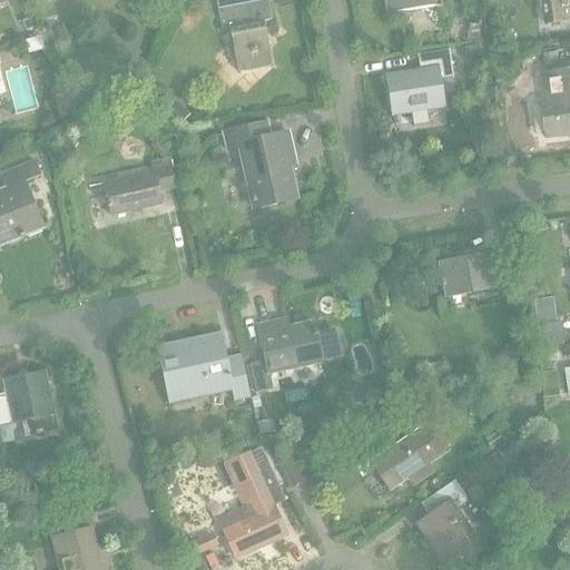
[(268,3),(254,6),(253,0),(216,0),(223,31),(229,30),(238,74),(272,67),(264,21),(272,20),(268,3)]
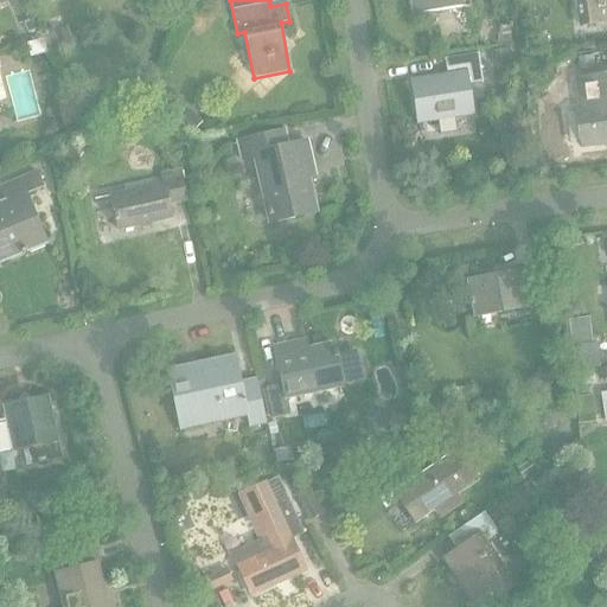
[(457,10),(457,11),(471,8),(470,0),(413,0),(416,16),(457,10)]
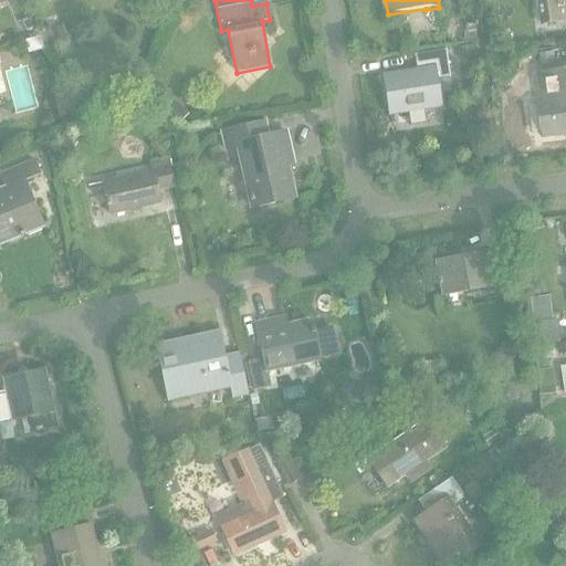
[(565,0),(537,0),(541,23),(565,20),(565,0)]
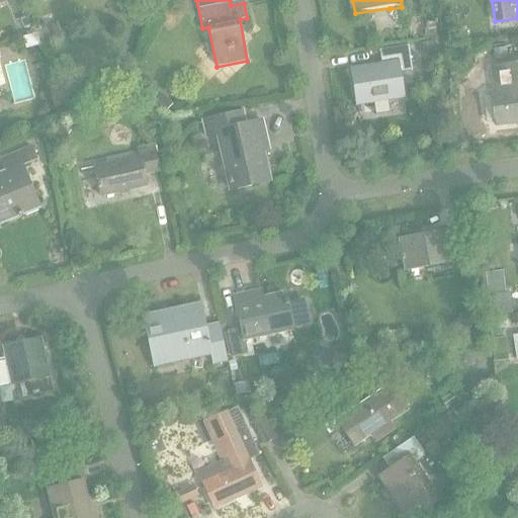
[(416,58),(415,58),(413,46),(379,52),(381,65),(351,70),(357,105),(403,98),(399,74),(412,72),(412,71),(418,70),(416,58)]
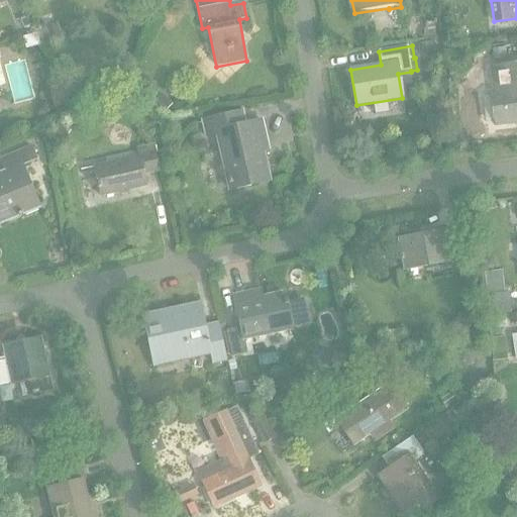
[(516,65),(493,69),(496,92),(491,93),(495,124),(506,123),(516,121),(516,65)]
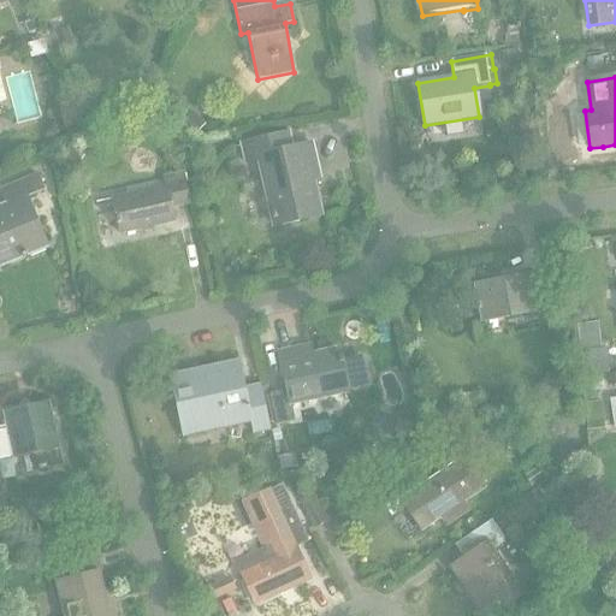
[(309,142),(292,147),(289,131),(241,142),(246,164),(259,160),(274,226),(319,217),(308,169),(315,166),(309,142)]
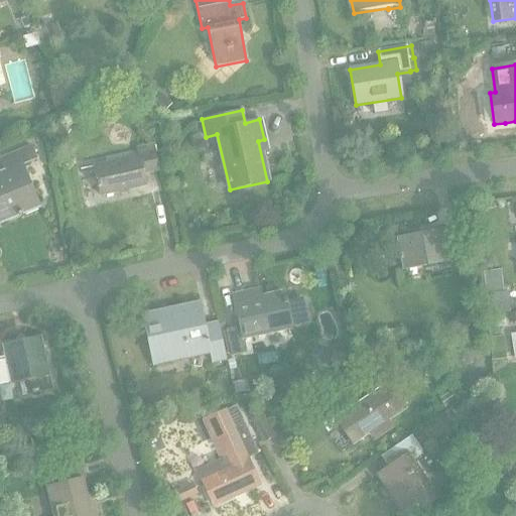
[(94,165),(100,196),(145,185),(143,174),(158,170),(152,145),(136,148),(138,156),(94,165)]
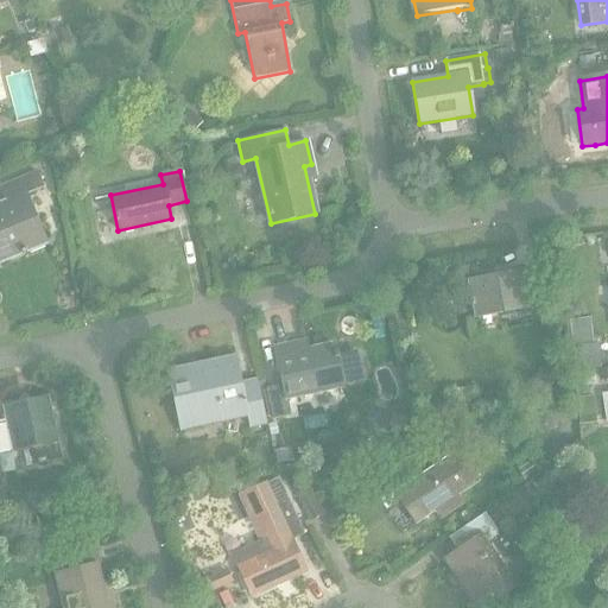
[(0,202),(0,260),(45,242),(25,194),(43,187),(37,172),(0,187),(6,201),(0,202)]
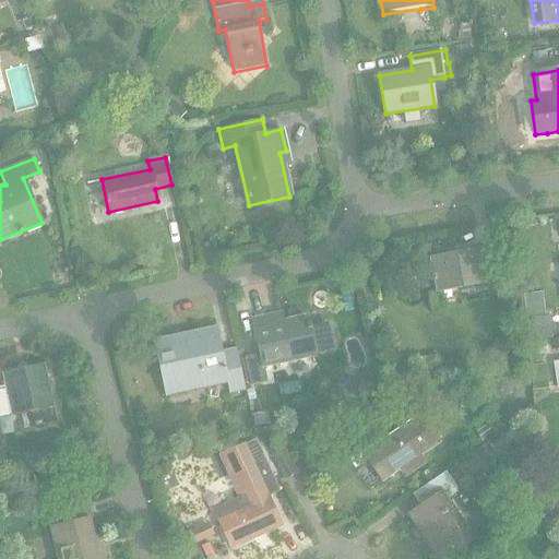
[(496,262),(483,265),(479,249),(430,258),(437,292),(499,280),(496,262)]
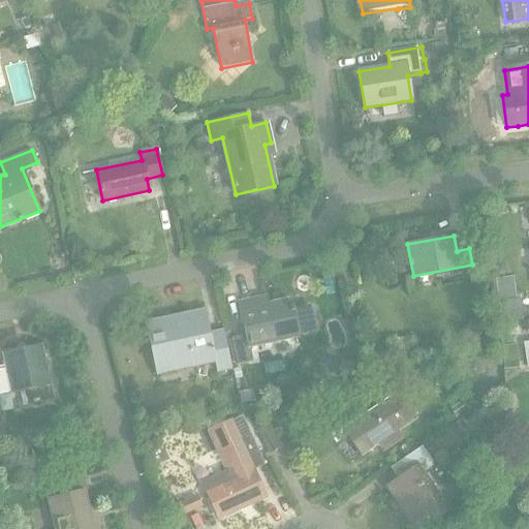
[(289,300),(255,307),(253,299),(238,302),(245,335),(230,338),(237,365),(252,362),(249,346),(317,332),(311,304),(291,309),(289,300)]
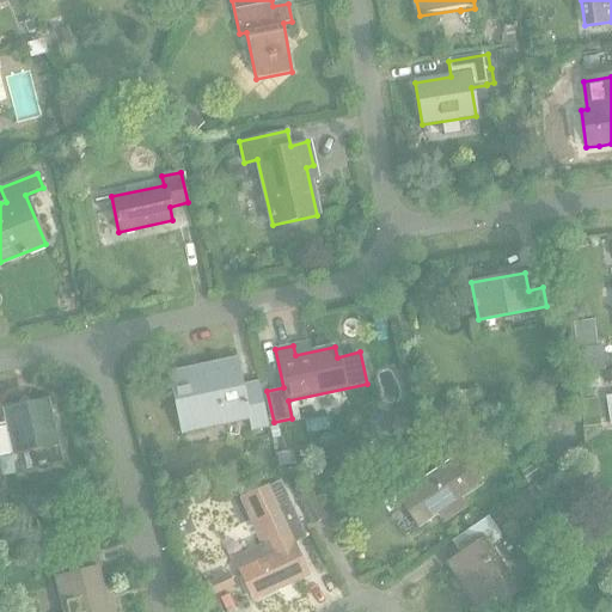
[(258,381),(242,385),(236,357),(213,362),(214,367),(169,378),(179,426),(220,417),(222,426),(248,420),(250,430),(268,427),(258,381)]
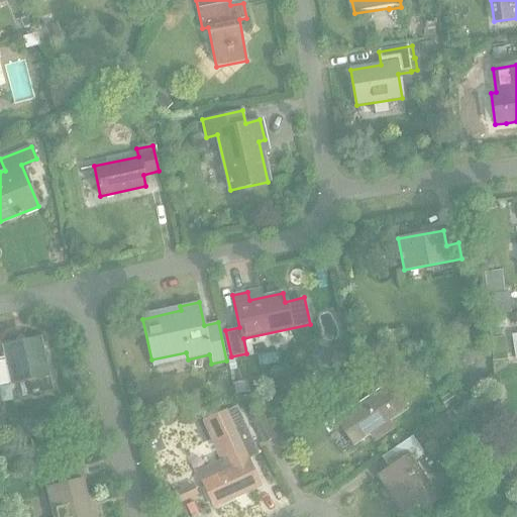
[(25,396),(52,390),(39,336),(0,344),(9,385),(22,382),(25,396)]
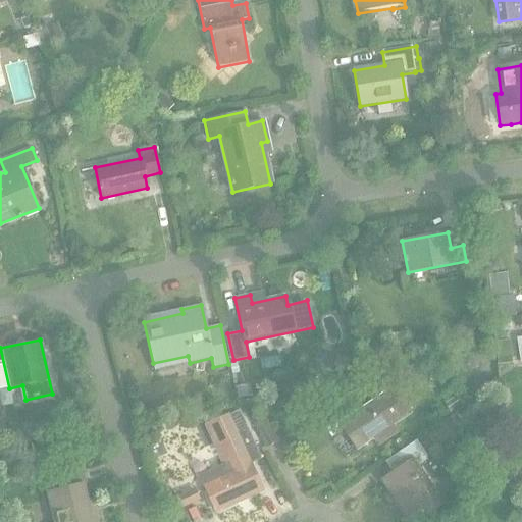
[(398,431),(393,424),(410,412),(393,386),(338,423),(335,419),(323,427),(330,437),(343,429),(357,449),(372,438),(377,446),(398,431)]
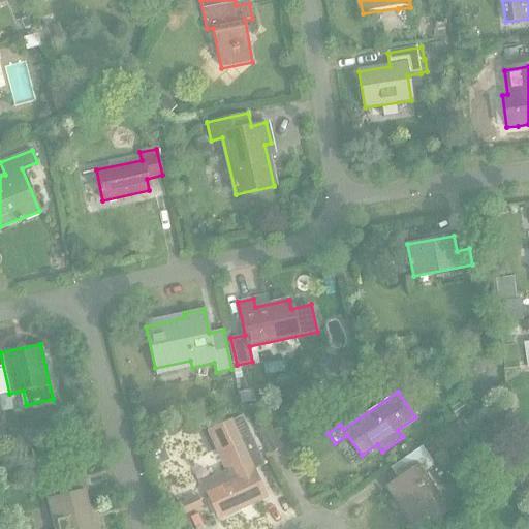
[(214,423),(218,438),(245,431),(241,416),(214,423)]
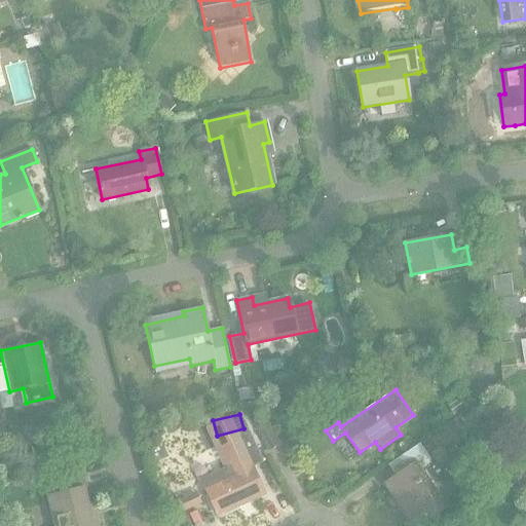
[(253,420),(267,451),(280,444),(265,414),(253,420)]
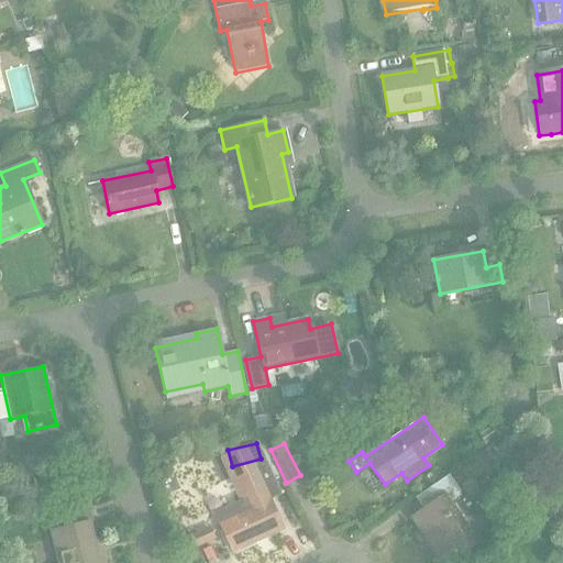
[(462,495),(459,492),(499,463),(488,448),(474,456),(477,461),(451,479),(448,475),(414,498),(422,511),(412,518),(442,562),(453,554),(456,559),(477,543),(450,504),(462,495)]
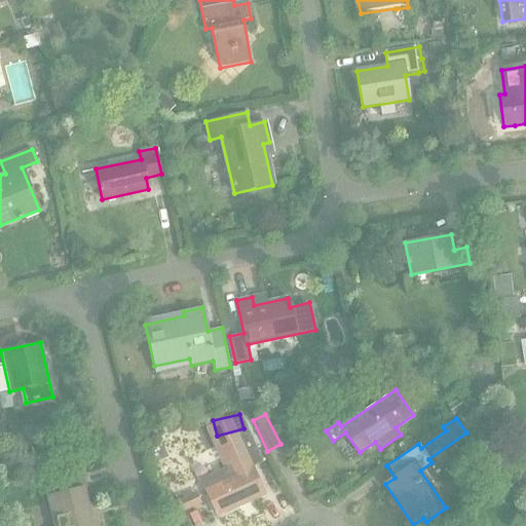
[(217,515),(263,494),(237,437),(216,447),(227,471),(230,468),(234,476),(205,489),(217,515)]
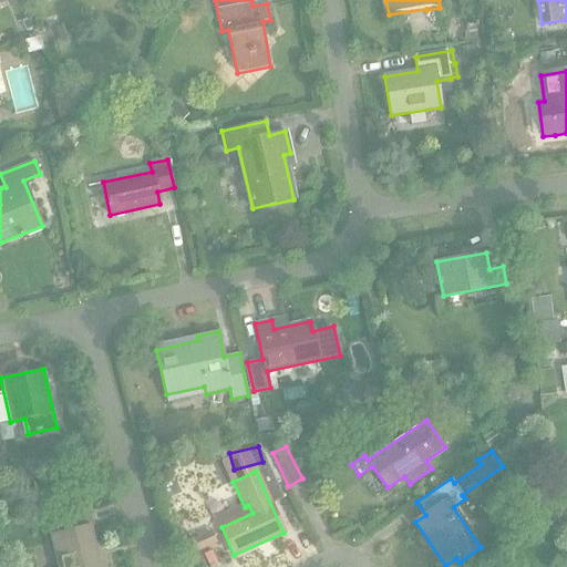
[(95,548),(92,549),(86,528),(93,526),(88,505),(62,511),(68,532),(52,535),(59,566),(105,566),(105,565),(100,566),(95,548)]
